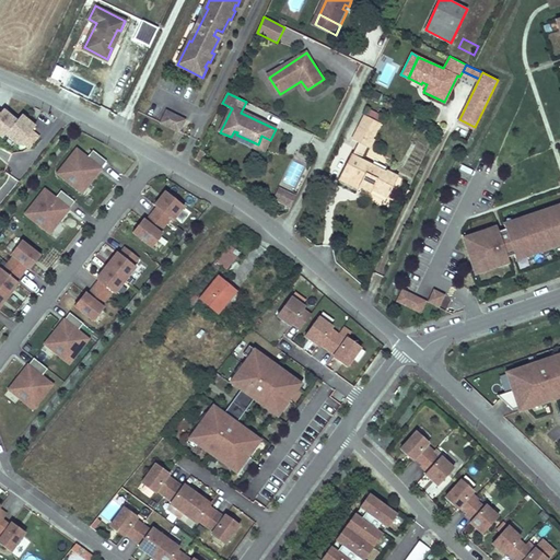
[(6,132),(18,118),(4,107),(0,112),(0,133),(2,136),(6,132)]
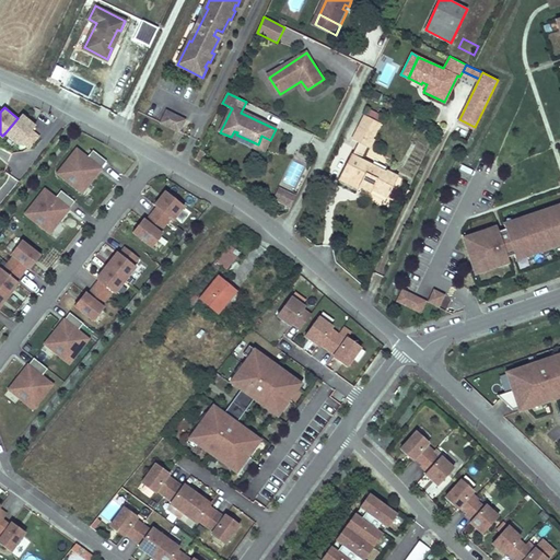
[(185,118),(166,109),(161,121),(179,130),(185,118)]
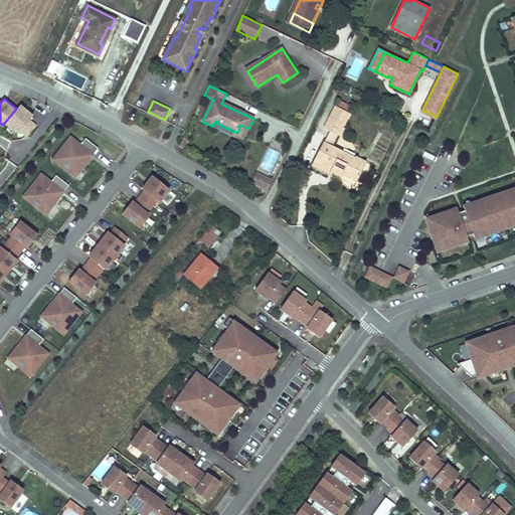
[(340,102),(337,108),(347,113),(350,107),(340,102)]
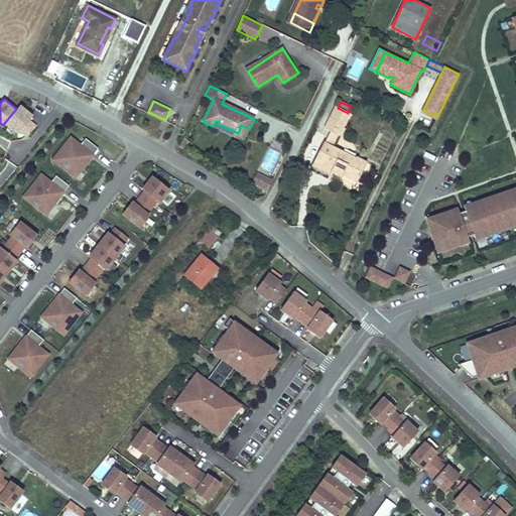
[(36,125),(30,119),(33,115),(21,104),(16,109),(5,122),(17,133),(19,131),(26,136),(36,125)]
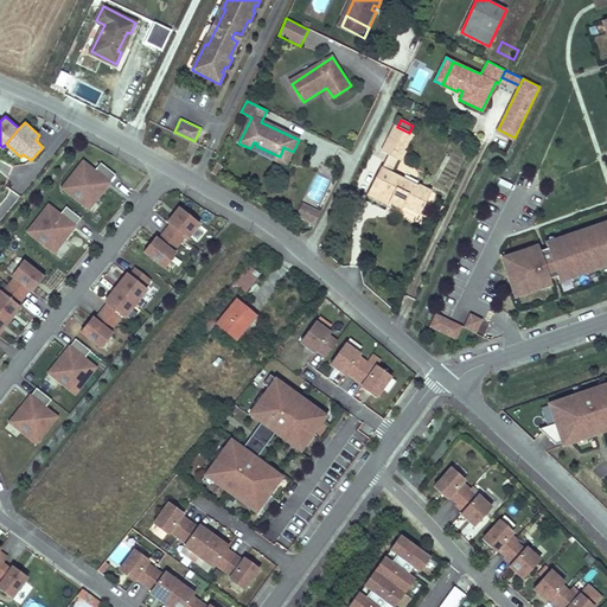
[(382,152),(390,157),(395,146),(403,151),(411,134),(409,133),(397,127),(394,125),(382,152)]
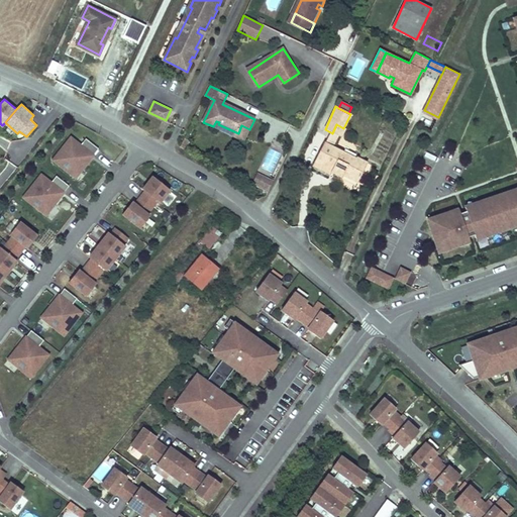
[(216,121),(213,126),(243,141),(249,129),(241,125),(238,133),(218,124),(219,122),(216,121)]
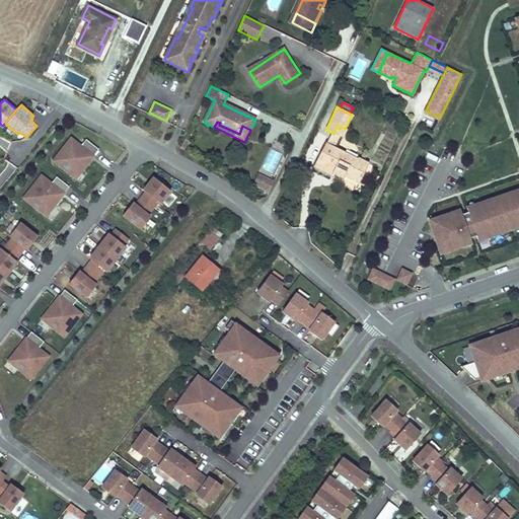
[(338,125),(334,134),(341,137),(345,129),(338,125)]
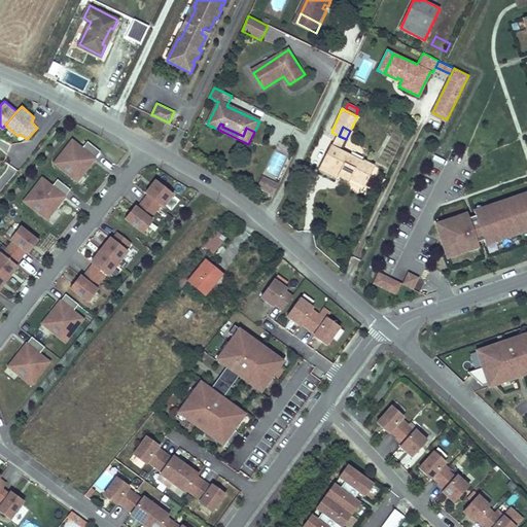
[(340,174),(364,185),(375,166),(363,160),(362,162),(341,150),(346,139),(339,136),(332,147),(330,145),(319,169),(338,178),(340,174)]
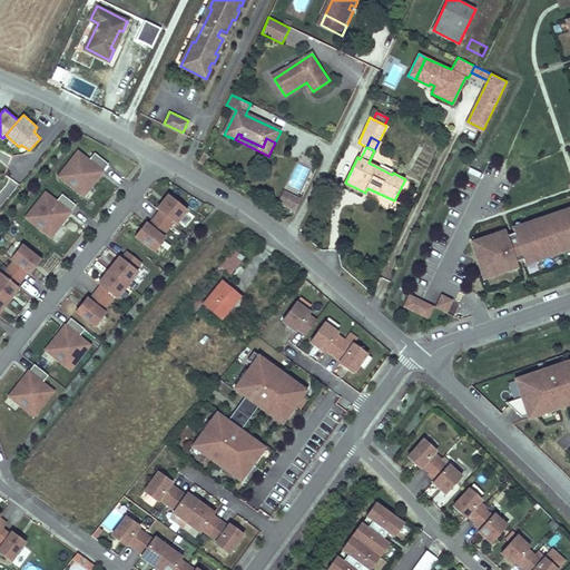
[(82,195),(108,164),(95,153),(89,159),(78,151),(59,175),(82,195)]
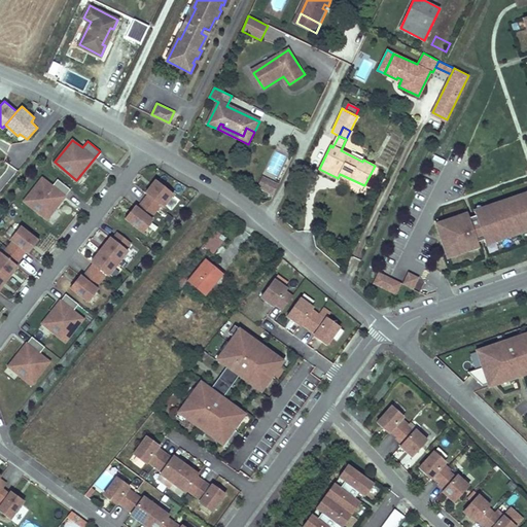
[(262,177),(260,181),(270,185),(272,182),(262,177)]
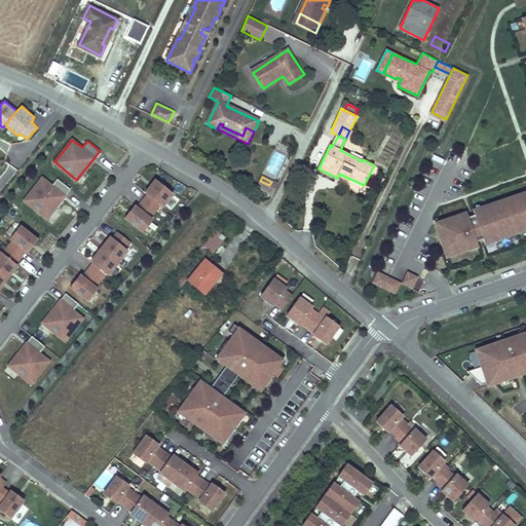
[(46,218),(69,189),(57,179),(51,186),(41,178),(24,200),(46,218)]
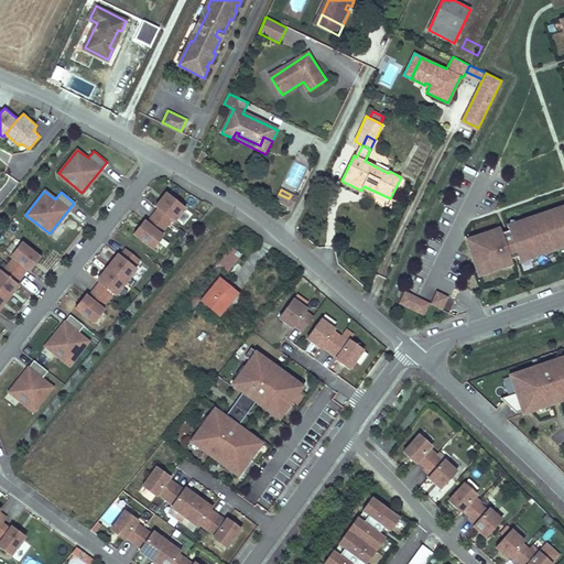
[(144,223),(134,236),(152,249),(162,236),(160,234),(165,227),(171,219),(173,221),(184,208),(166,194),(155,207),(158,209),(152,216),(147,224),(144,223)]
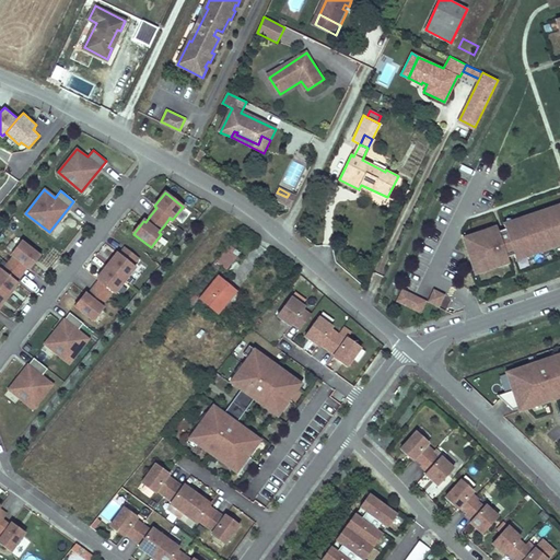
[(287,197),(277,193),(273,199),(291,207),(296,197),(289,194),(287,197)]
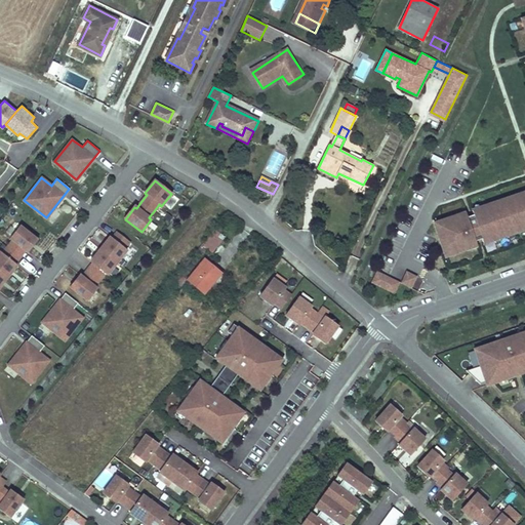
[(455,216),(435,224),(445,256),(467,249),(466,247),(476,244),(476,241),(482,239),(483,241),(493,238),(493,240),(524,229),(524,194),(524,195),(524,193),(482,207),(483,209),(473,212),(474,215),(468,217),(467,214),(456,218),(455,216)]
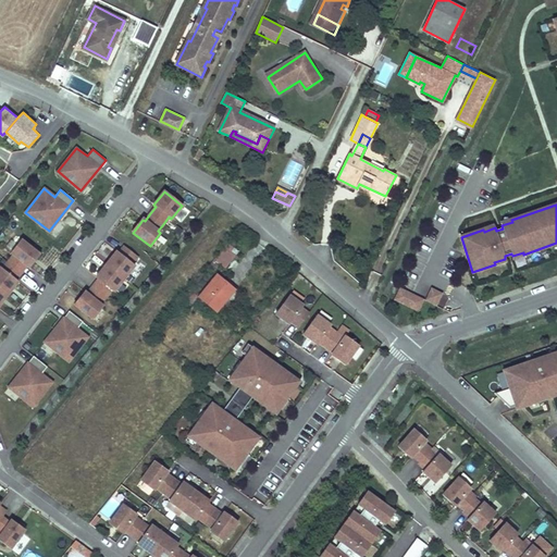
[(40,256),(22,242),(12,254),(14,255),(2,270),(0,268),(0,304),(17,283),(15,282),(28,267),(29,269),(40,256)]
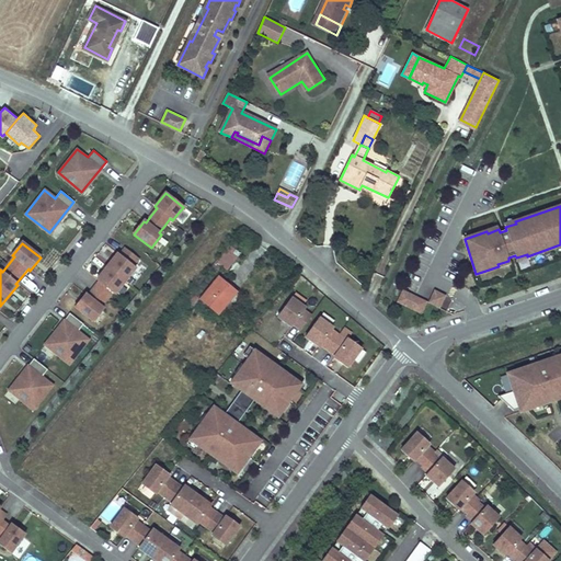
[(228,245),(215,262),(226,271),(236,258),(231,253),(233,250),(228,245)]
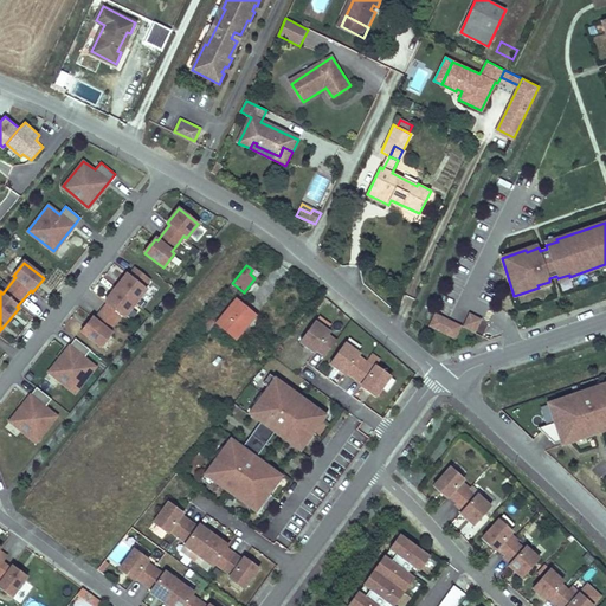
[(79,331),(100,347),(111,334),(109,331),(122,316),(123,317),(146,290),(142,288),(147,281),(133,269),(128,276),(126,275),(104,301),(107,303),(100,311),(94,320),(91,317),(79,331)]
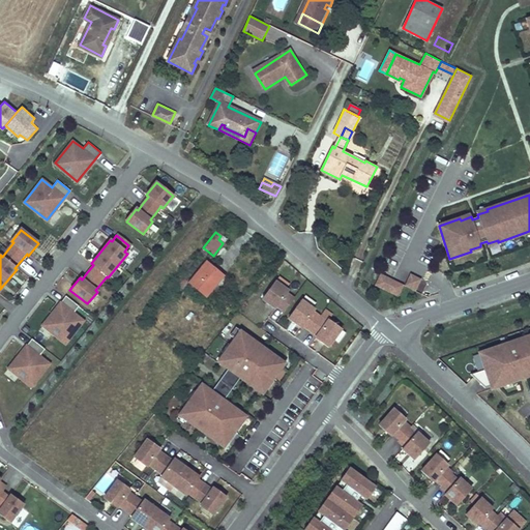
[(205,262),(187,283),(205,297),(223,276),(205,262)]
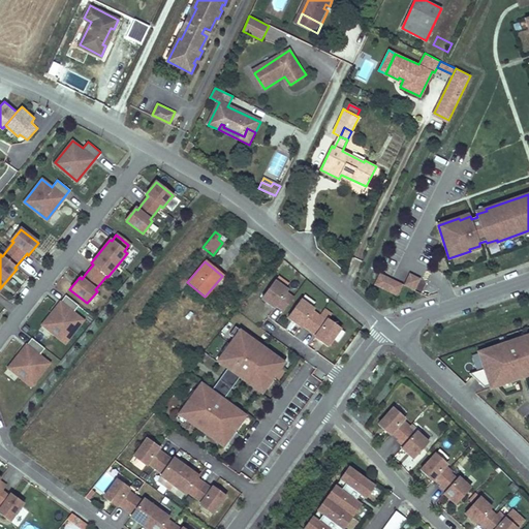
[(379,273),(374,284),(398,296),(403,284),(379,273)]
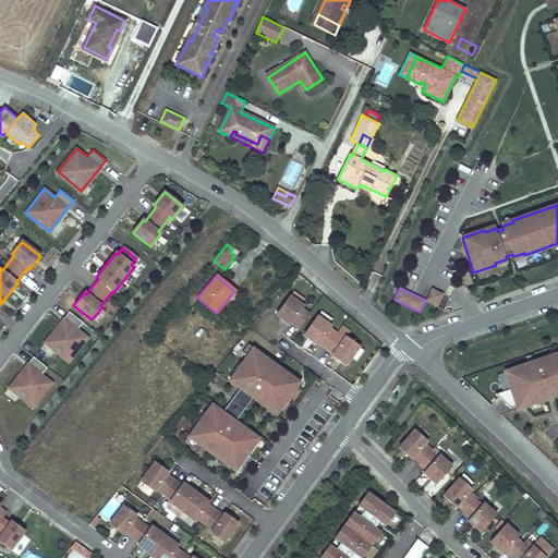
[(437,306),(444,294),(433,288),(426,301),(437,306)]
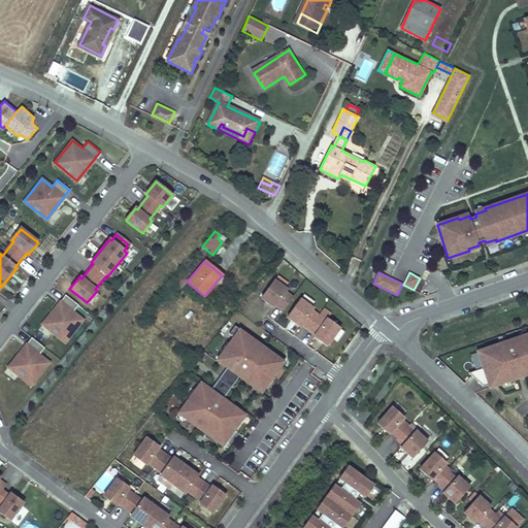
[(178,275),(173,282),(179,287),(185,281),(178,275)]
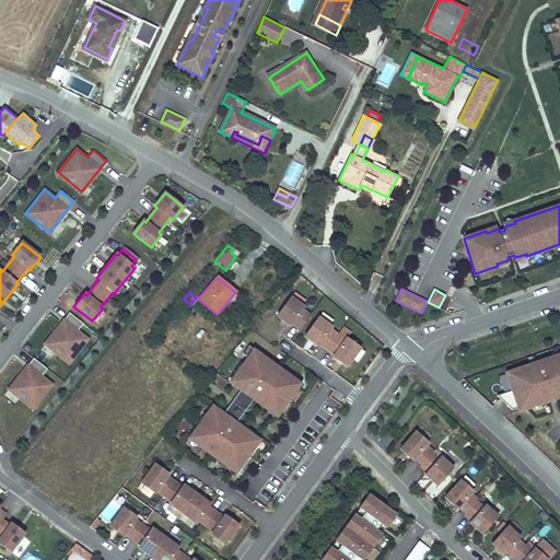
[(292,323),(300,328),(311,314),(303,308),(304,306),(291,296),(277,315),(291,325),(292,323)]
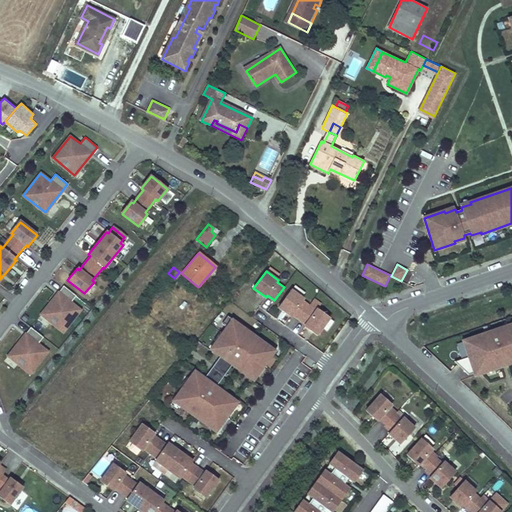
[(70,303),(76,296),(63,286),(41,314),(63,331),(79,310),(70,303)]
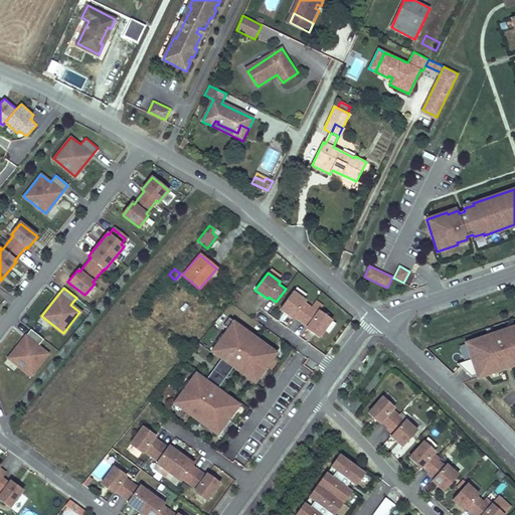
[(306,300),(293,291),(281,309),(293,318),(295,316),(308,325),(306,327),(319,337),(332,319),(319,310),(318,312),(310,307),(304,302),(306,300)]
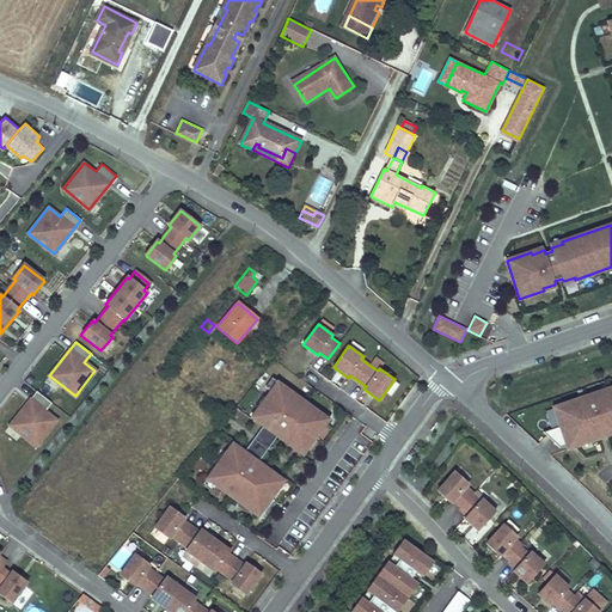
[(378,371),(379,368),(384,362),(374,356),(368,365),(378,371)]
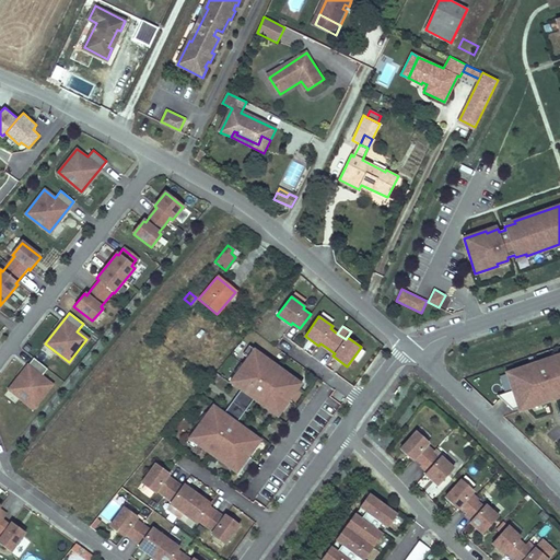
[(253,398),(277,416),(302,383),(254,348),(230,381),(241,388),(233,398),(242,405),(246,398),(251,401),(253,398)]
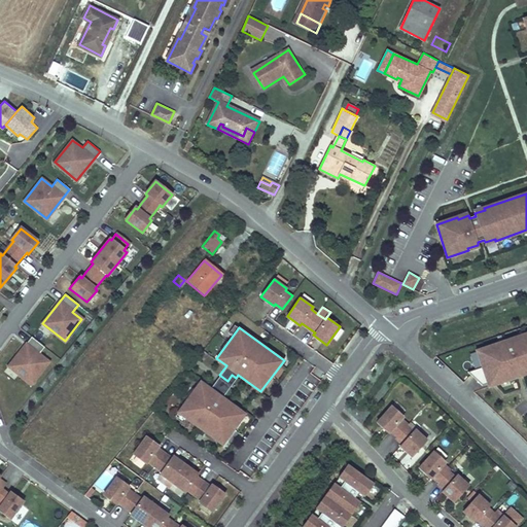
[(506,344),(526,337),(526,332),(505,341),(506,344)]
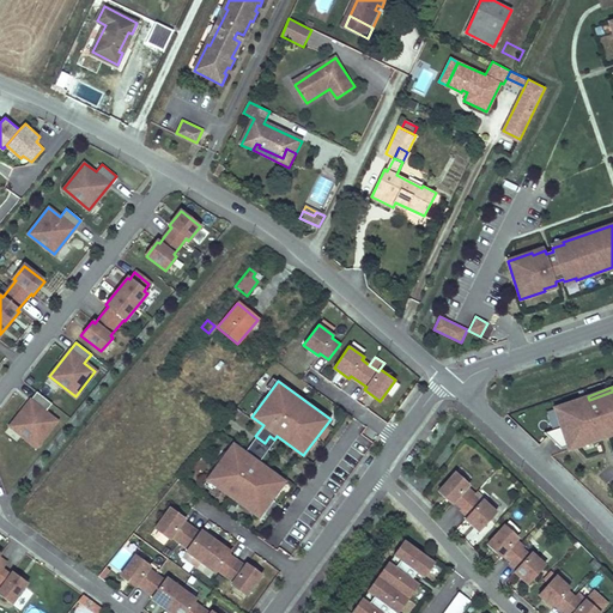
[(562,429),(545,435),(563,448),(578,443),(580,447),(604,438),(601,434),(612,430),(612,392),(589,400),(588,396),(563,405),(566,416),(558,418),(562,429)]
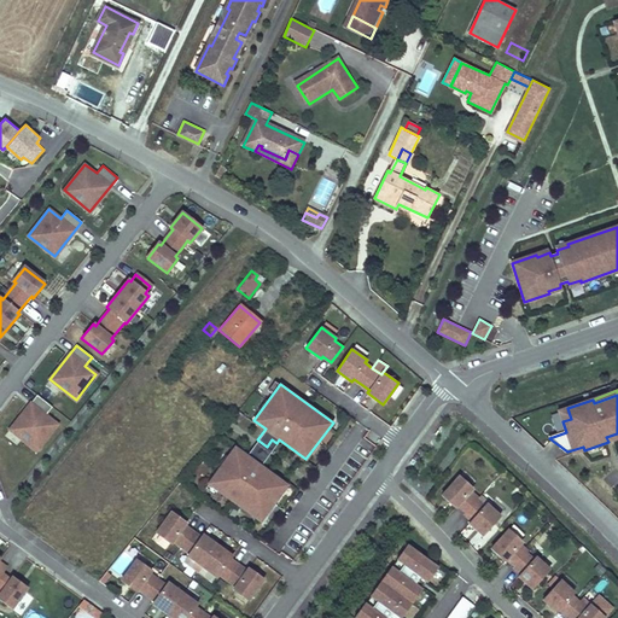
[(46,417),(52,408),(38,396),(11,430),(36,450),(57,425),(46,417)]
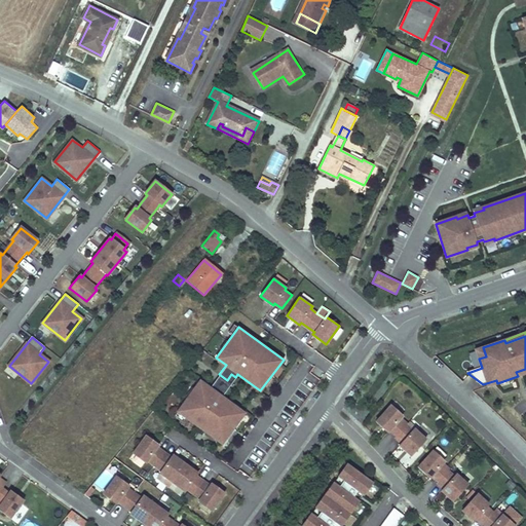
[(476,350),(479,359),(486,357),(483,347),(476,350)]
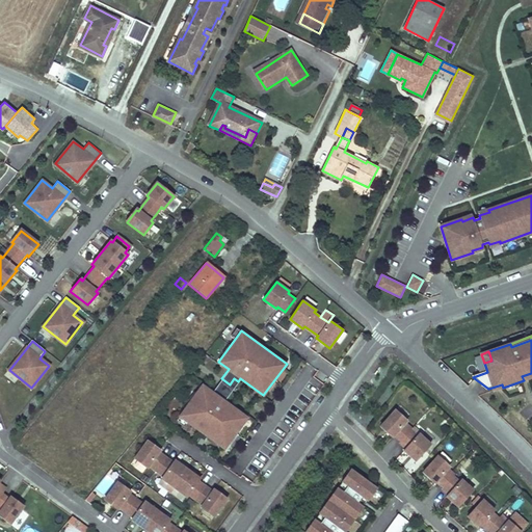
[(479,353),(474,355),(478,370),(484,368),(479,353)]
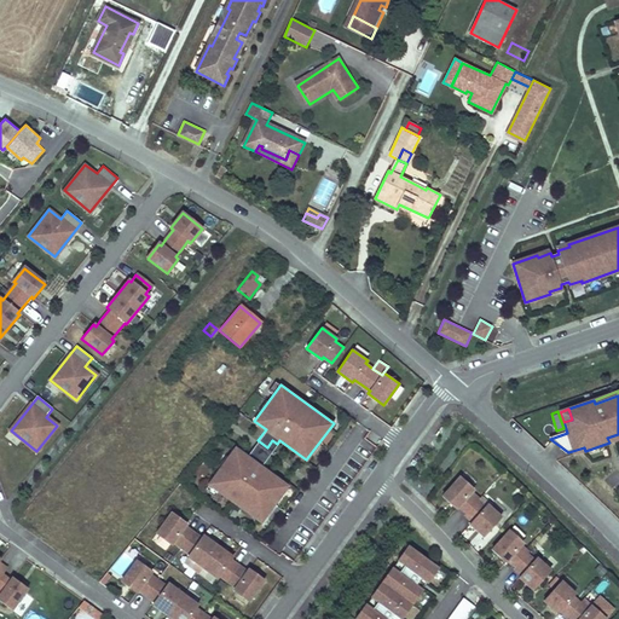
[(264,462),(277,444),(272,440),(267,447),(258,440),(255,445),(265,452),(259,458),(264,462)]
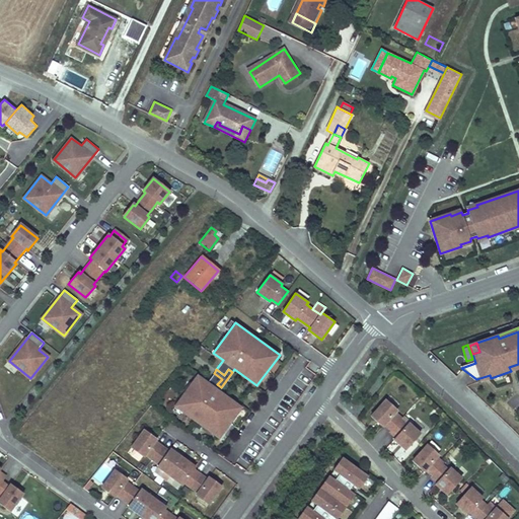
[(197,374),(174,404),(219,438),(241,406),(219,390),(221,387),(217,384),(222,379),(214,373),(207,382),(197,374)]
